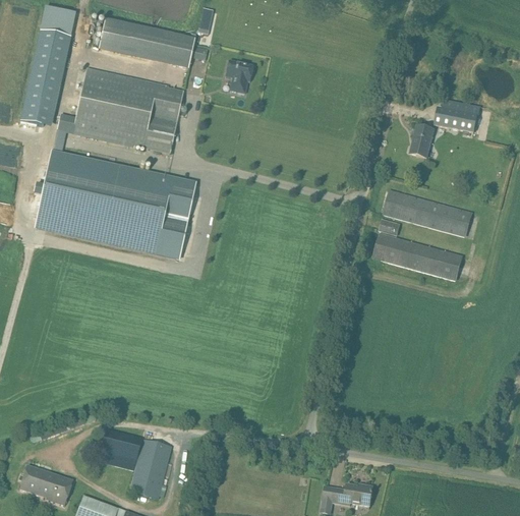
[(195,38),(106,17),(100,47),(189,66),(195,38)]
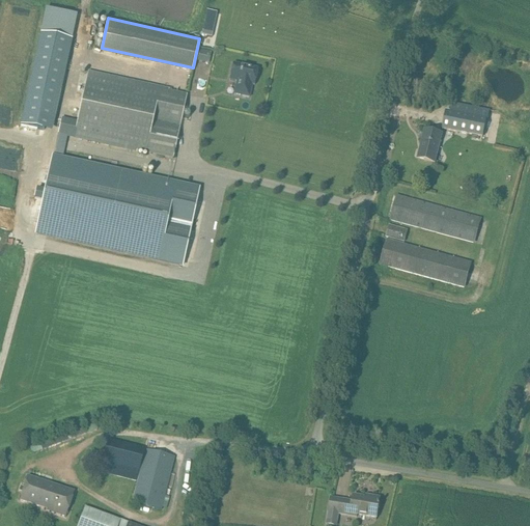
[(42,29),(30,81),(61,87),(74,36),(42,29)]
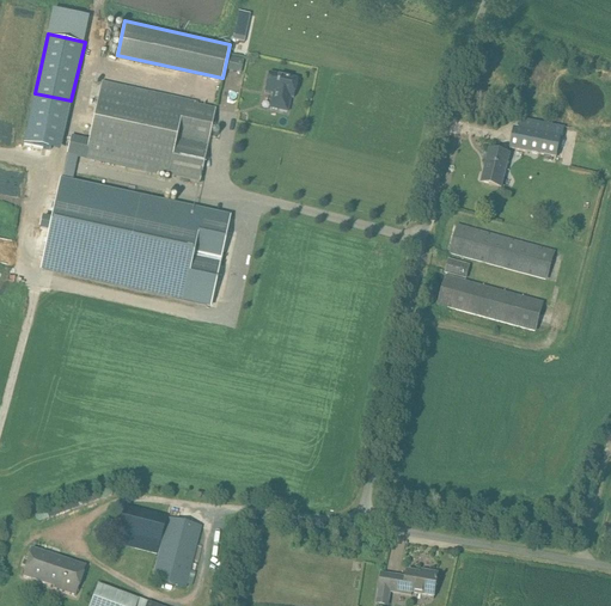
[(299,74),(269,68),(266,87),(274,89),(272,103),(288,108),(292,92),(294,93),(299,74)]
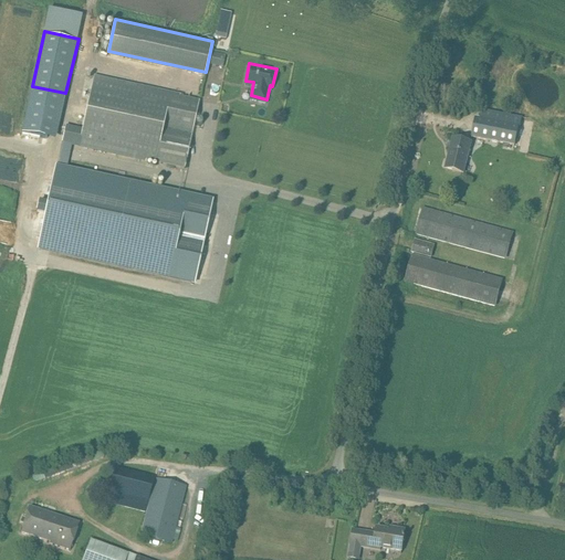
[(209,69),(202,95),(217,98),(222,72),(209,69)]
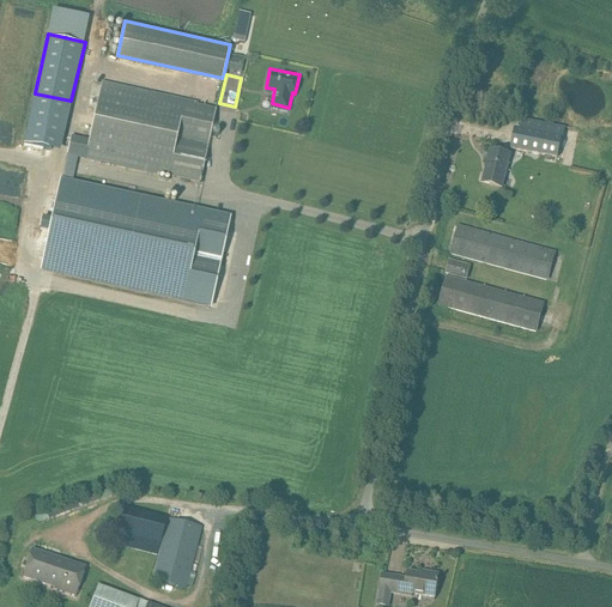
[(103,77),(103,79),(86,152),(201,177),(217,104),(197,99),(197,97),(103,77)]
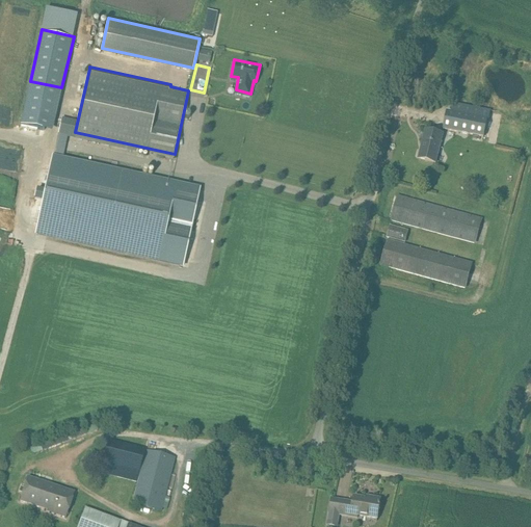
[(490,115),(493,107),(454,99),(452,108),(448,107),(445,125),(485,132),(488,115),(490,115)]
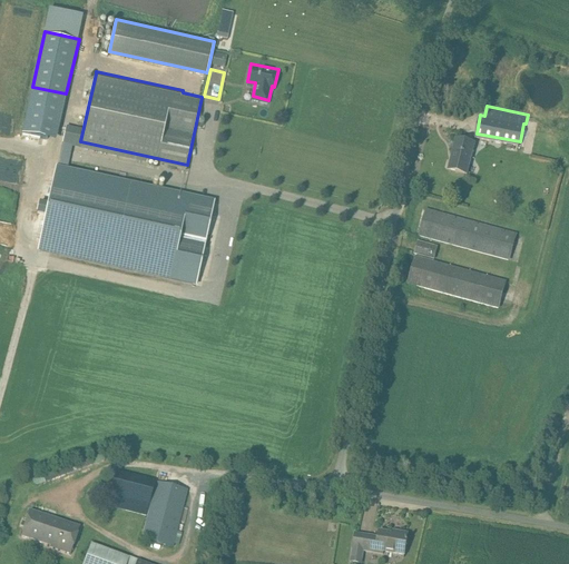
[(476,139),(468,138),(457,135),(450,165),(468,169),(476,139)]
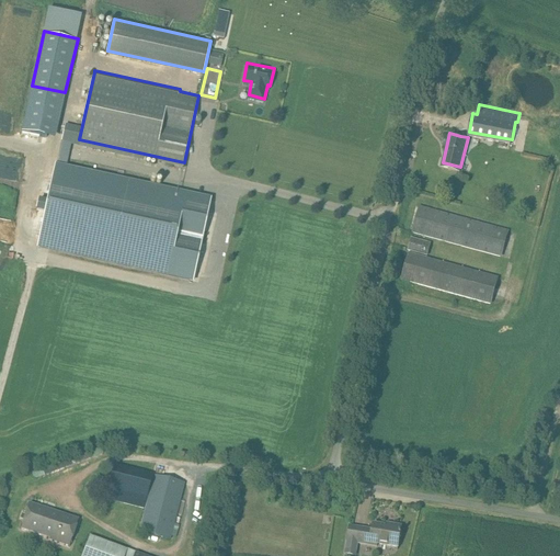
[(212,195),(56,161),(38,242),(194,276),(212,195)]
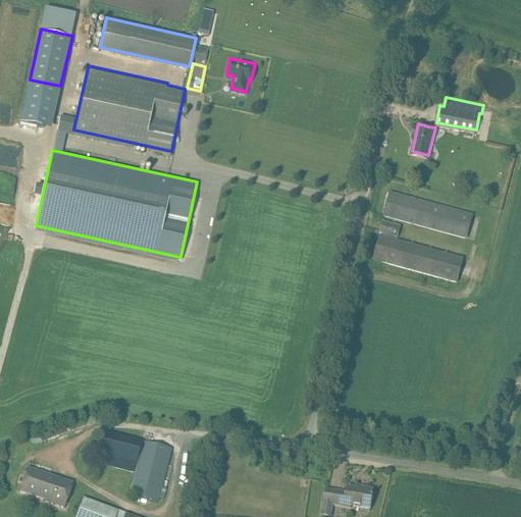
[(473,210),(402,191),(392,188),(385,212),(466,234),(473,210)]
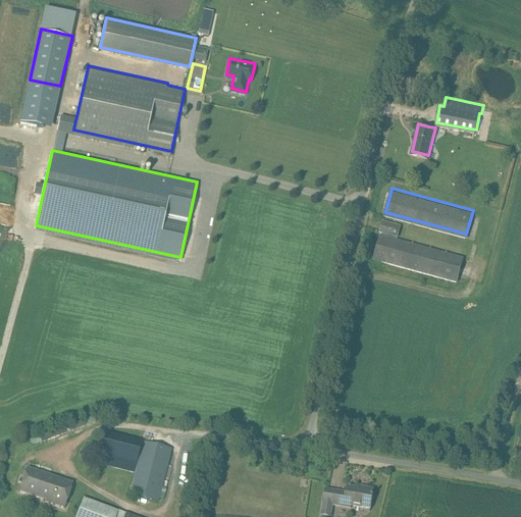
[(401,222),(383,218),(380,227),(399,233),(401,222)]
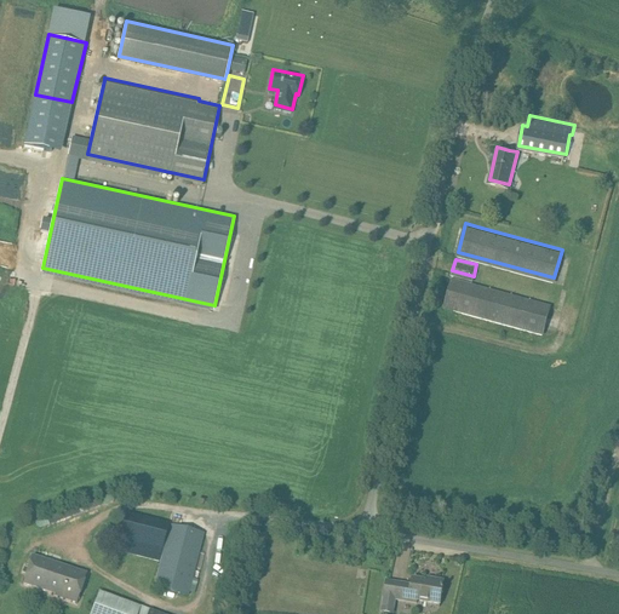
[(551,302),(453,275),(445,304),(543,331),(551,302)]
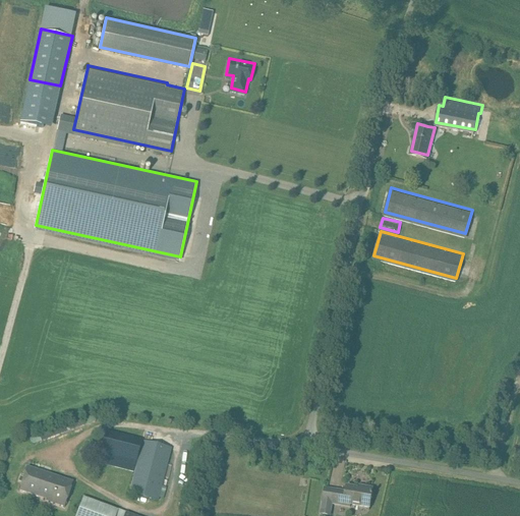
[(74,418),(32,435),(34,442),(98,417),(95,411),(74,419),(74,418)]
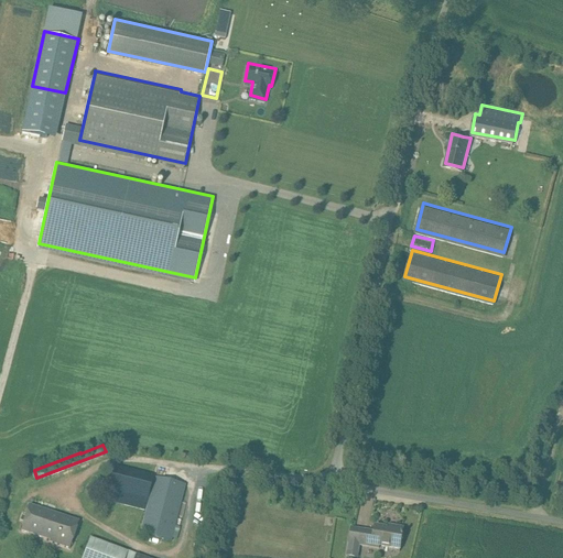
[(154,472),(114,461),(110,473),(101,471),(98,481),(94,480),(93,485),(107,490),(106,496),(145,506),(154,472)]
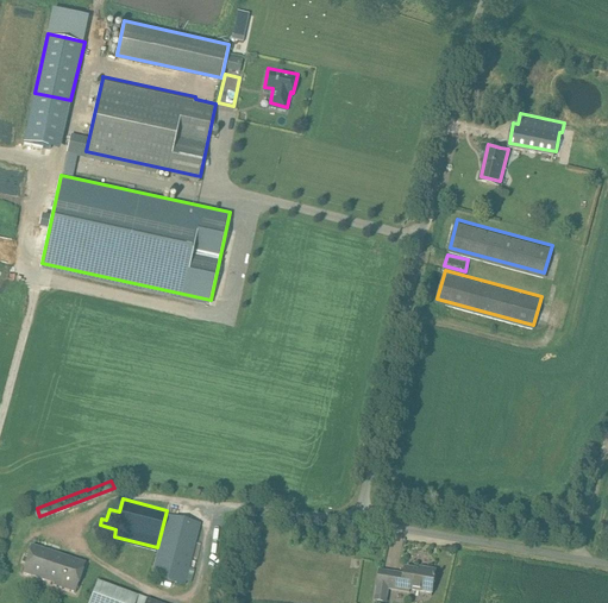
[(169,510),(154,572),(164,575),(186,580),(186,576),(189,563),(195,539),(198,531),(201,519),(169,510)]
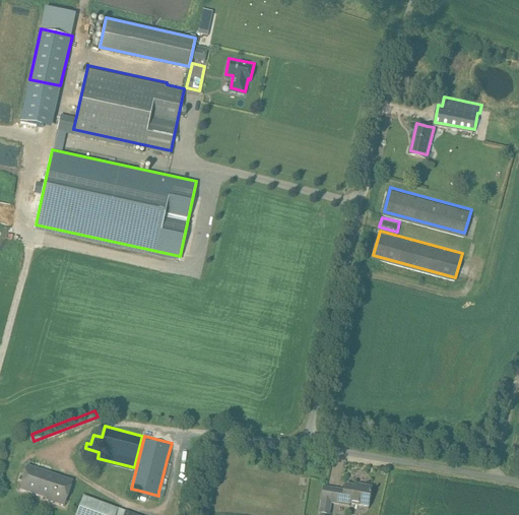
[(73,475),(27,462),(20,487),(48,495),(48,496),(66,503),(73,475)]
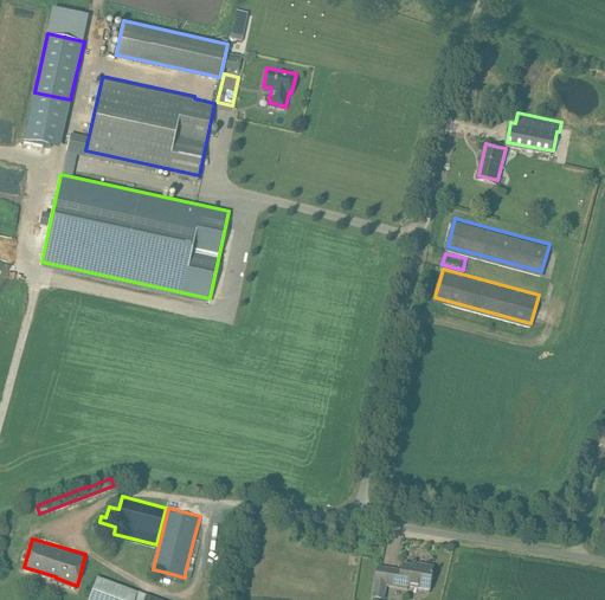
[(404,567),(379,563),(375,588),(374,593),(385,595),(387,581),(430,588),(435,566),(405,560),(404,567)]
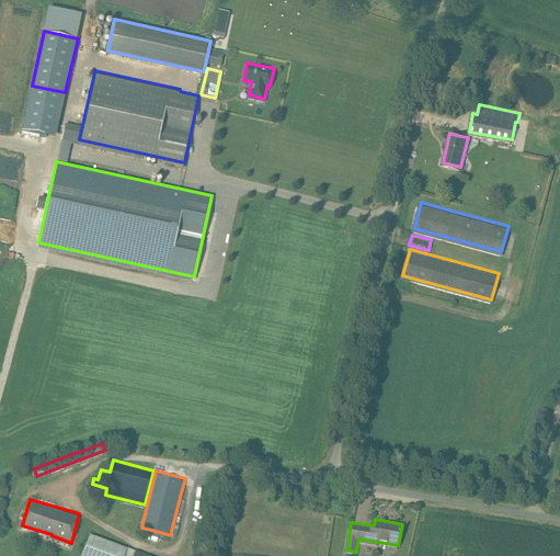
[(158,555),(91,531),(81,555),(158,555)]
